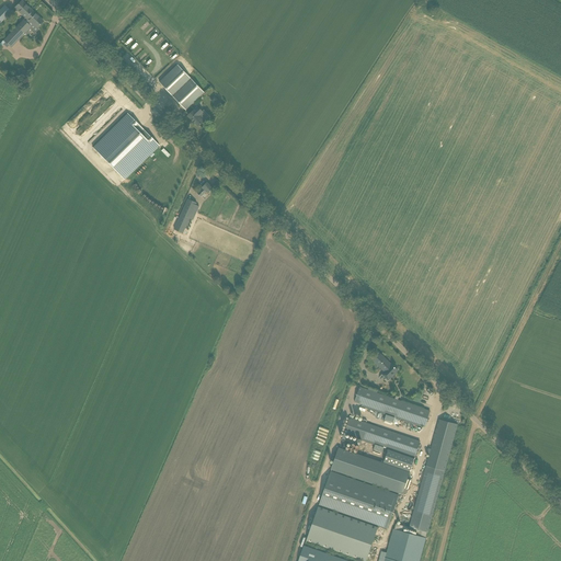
[(25,19),(33,11),(22,1),(14,8),(25,18),(25,19)]
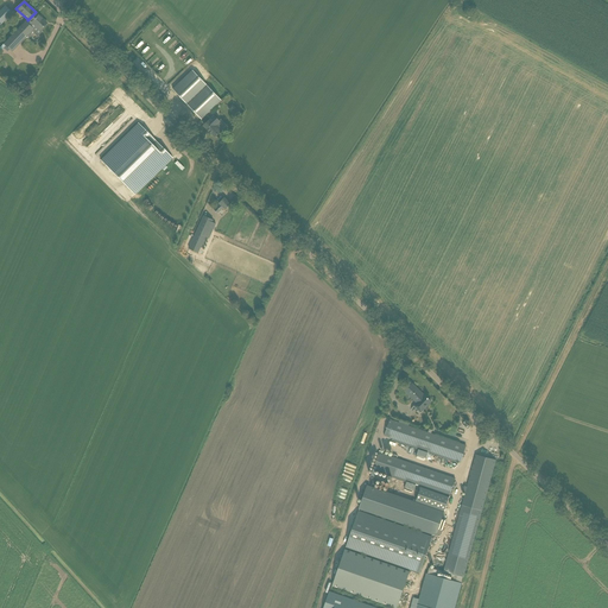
[(0,25),(8,17),(12,13),(5,6),(0,11),(0,25)]
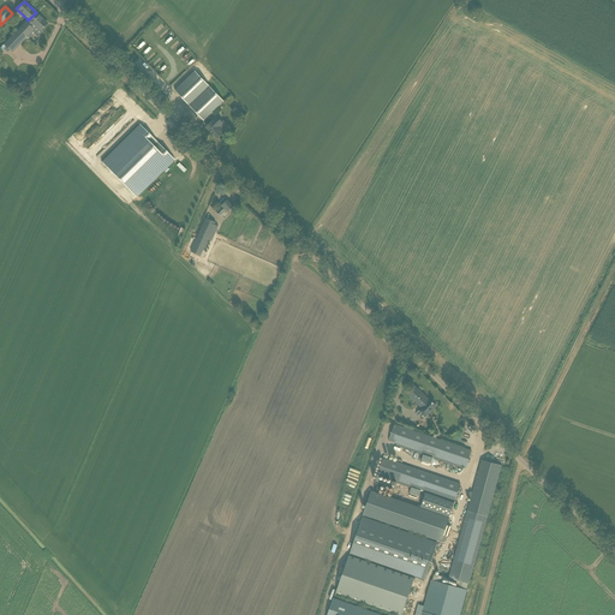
[(28,19),(4,45),(12,52),(25,37),(31,31),(34,34),(37,37),(42,33),(40,31),(43,28),(47,23),(36,12),(28,21),(28,19)]
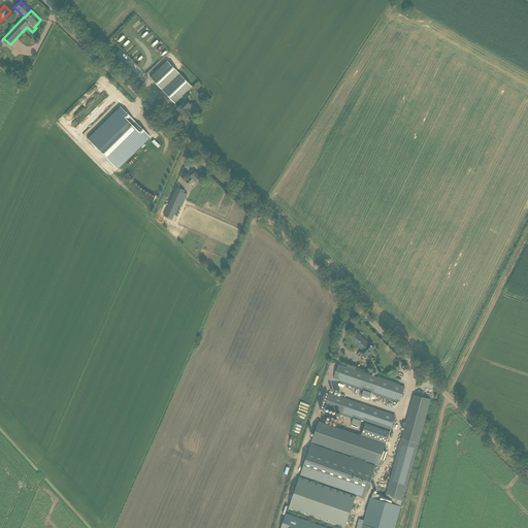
[(167,61),(150,77),(155,83),(158,80),(160,83),(157,85),(175,103),(192,87),(167,61)]
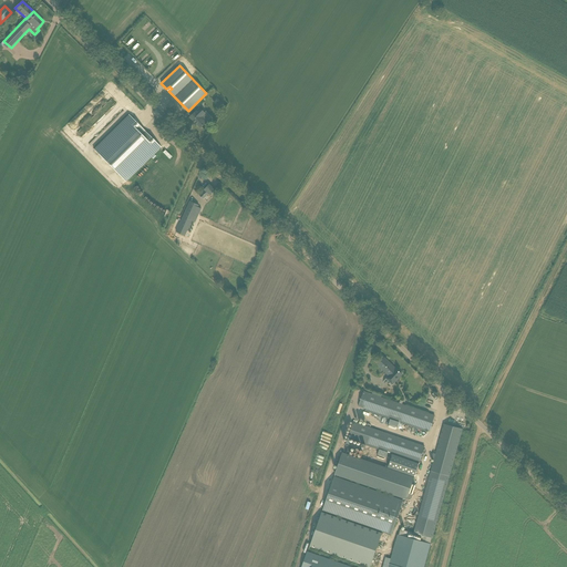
[(195,119),(193,121),(200,129),(207,121),(210,117),(206,112),(205,113),(200,107),(192,115),(195,119)]
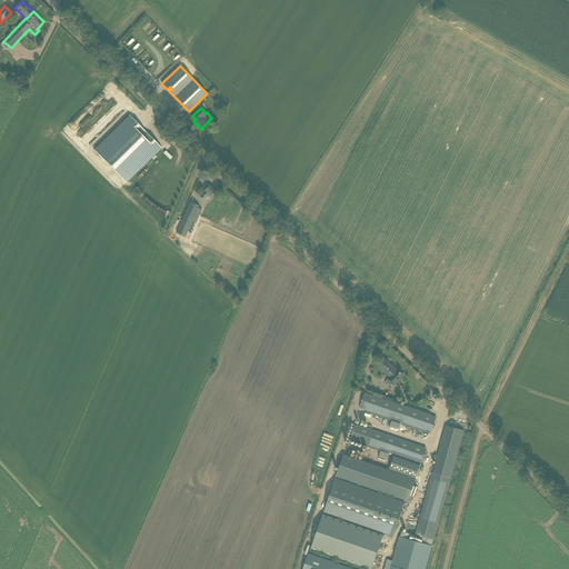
[(129,116),(93,150),(126,182),(161,148),(129,116)]
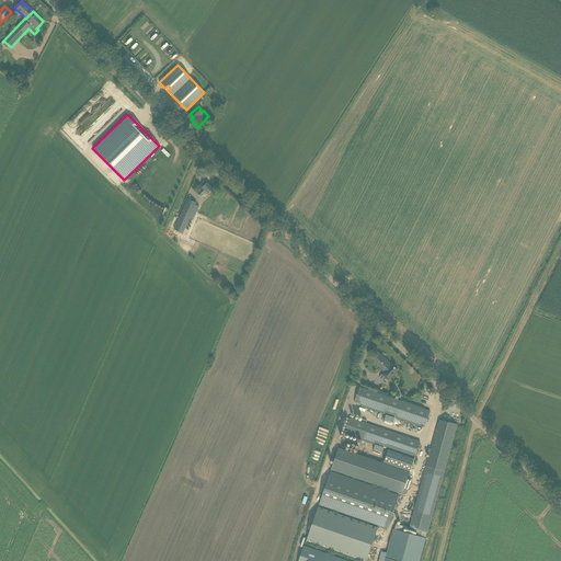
[(207,183),(203,186),(203,187),(197,193),(201,196),(206,192),(208,193),(213,189),(207,183)]
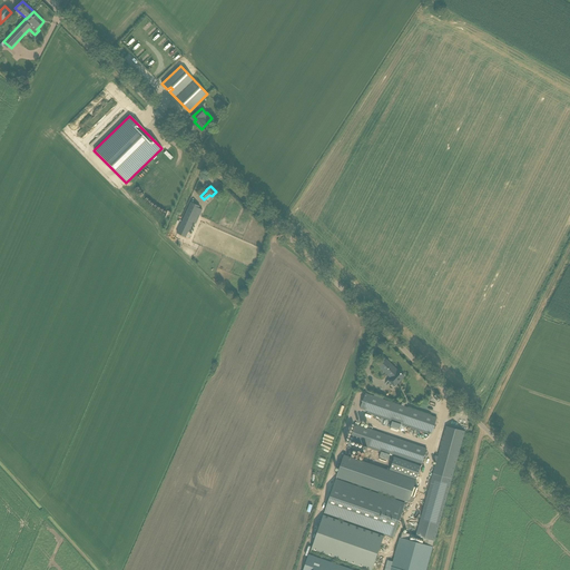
[(192,203),(184,218),(193,222),(196,224),(203,209),(198,208),(199,206),(192,203)]
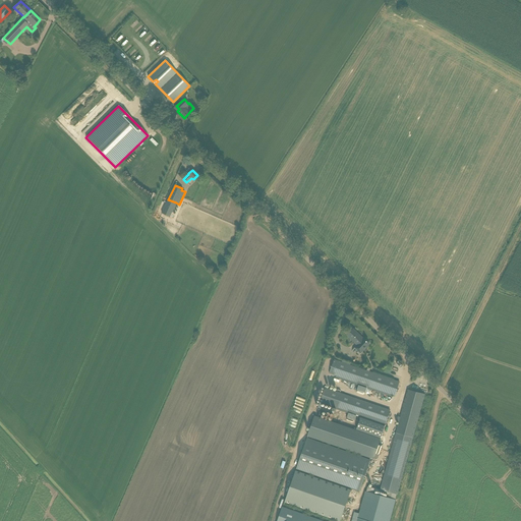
[(168,199),(162,214),(170,217),(172,212),(176,203),(168,199)]
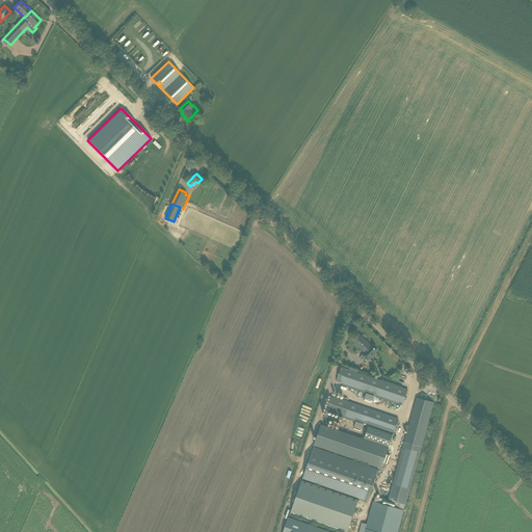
[(363,358),(367,362),(370,358),(377,351),(371,345),(371,346),(361,336),(356,340),(354,342),(364,351),(362,354),(364,356),(363,358)]
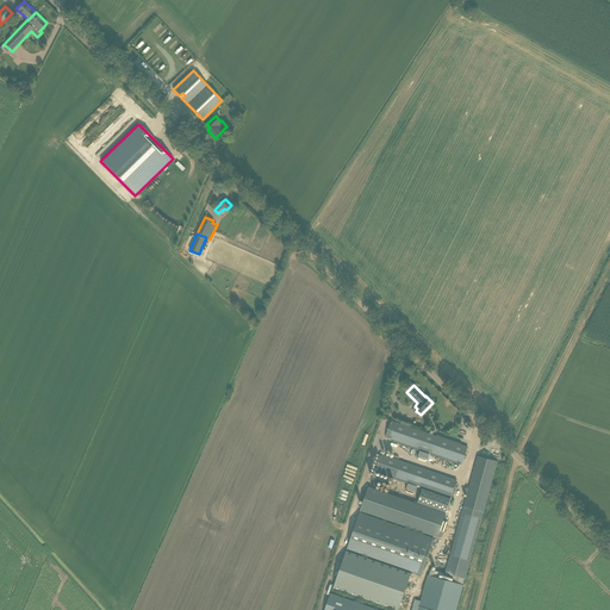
[(388,427),(385,437),(393,441),(393,442),(419,452),(417,459),(425,461),(425,462),(427,462),(429,454),(458,465),(459,462),(462,464),(467,447),(410,428),(411,424),(400,421),(399,424),(391,421),(388,427)]
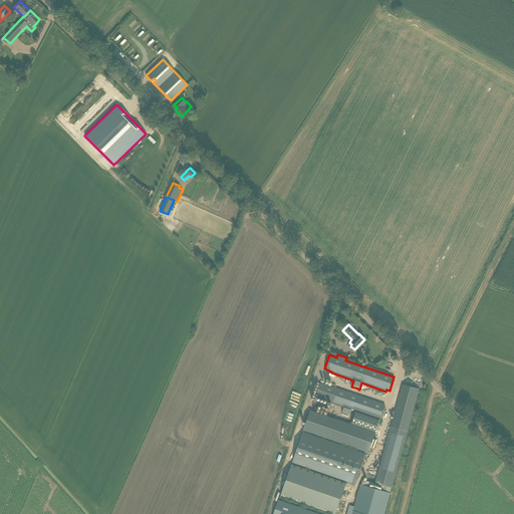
[(315,396),(315,397),(331,402),(331,403),(330,404),(343,408),(341,414),(348,417),(349,418),(351,411),(355,412),(376,420),(376,418),(379,419),(380,418),(384,405),(320,382),(315,396)]
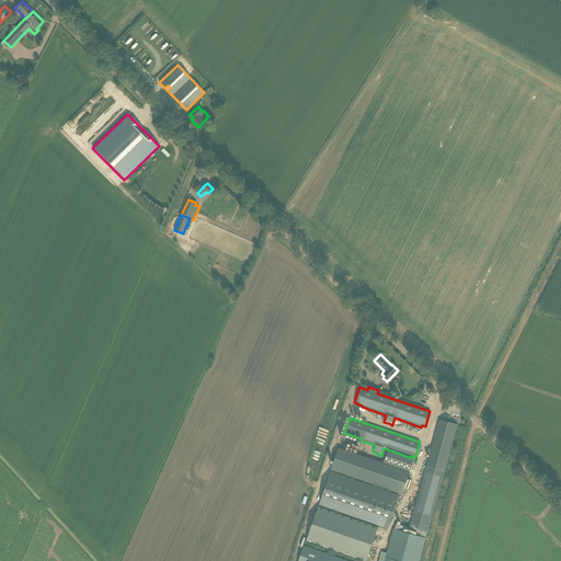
[(419,560),(426,538),(421,537),(422,531),(427,533),(456,430),(458,425),(439,420),(438,425),(409,527),(396,524),(395,529),(393,529),(387,552),(384,560),(419,560)]
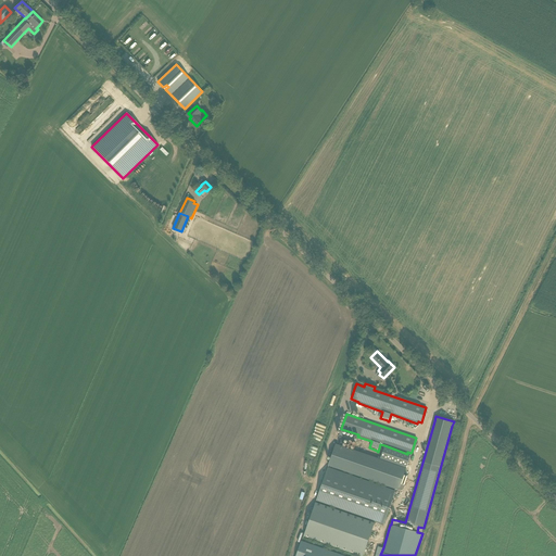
[(336,443),(328,466),(395,489),(399,490),(403,491),(405,484),(408,475),(404,474),(406,468),(336,443)]
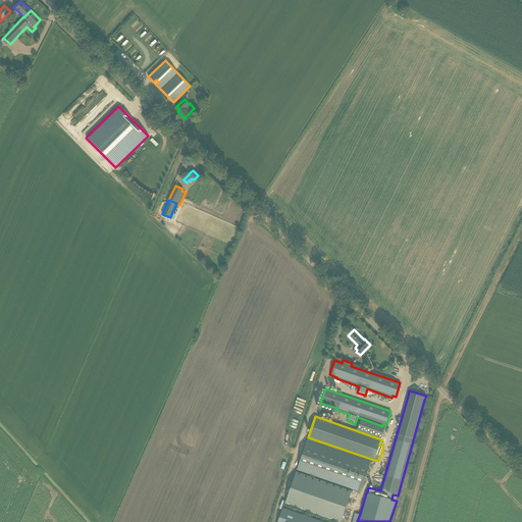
[(361,418),(357,430),(381,438),(385,427),(382,426),(361,418)]
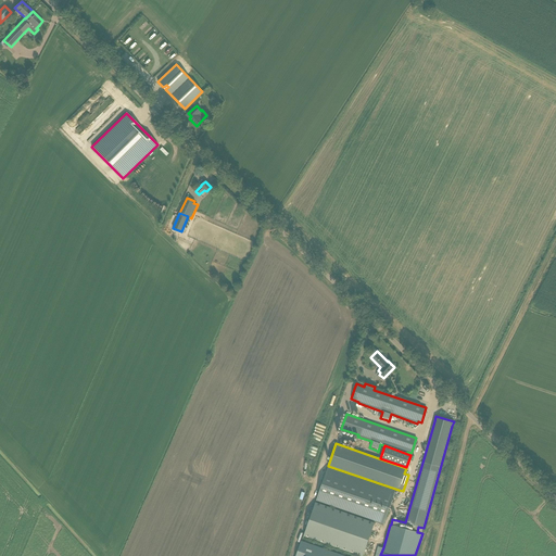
[(328,467),(316,501),(383,523),(395,490),(328,467)]
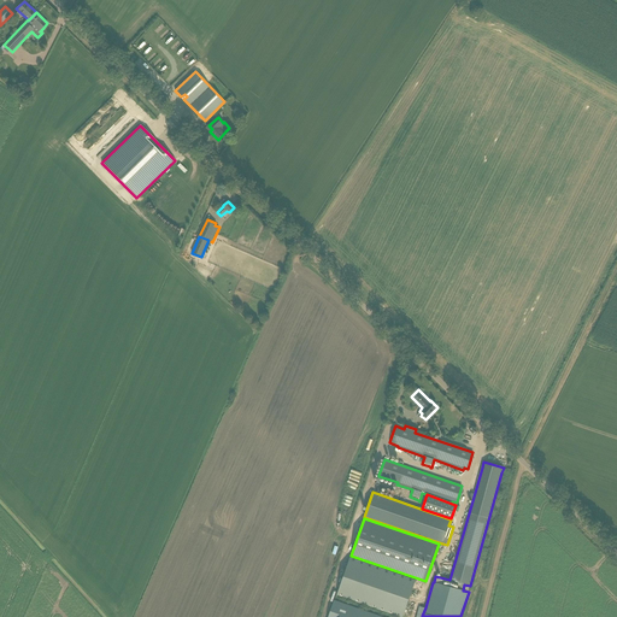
[(342,580),(336,595),(400,616),(412,616),(422,593),(424,585),(415,581),(416,580),(350,557),(342,580)]
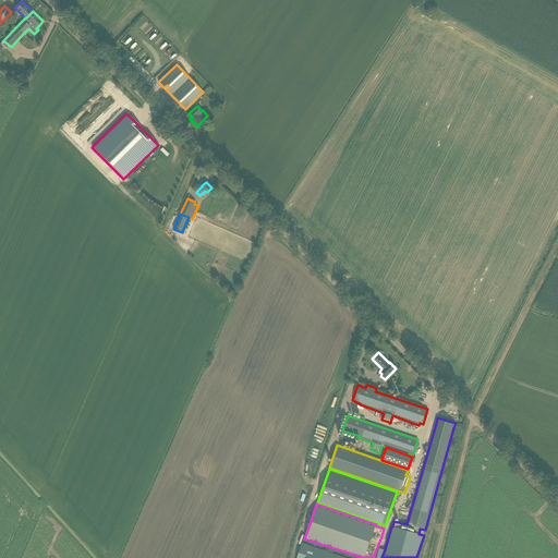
[(346,557),(302,543),(296,557),(346,557)]
